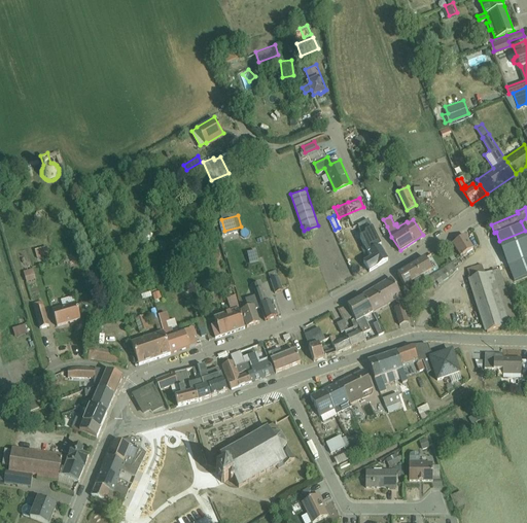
[(367,217),(357,222),(363,233),(360,235),(369,251),(369,250),(372,255),(363,259),(370,269),(387,257),(379,244),(381,243),(367,217)]
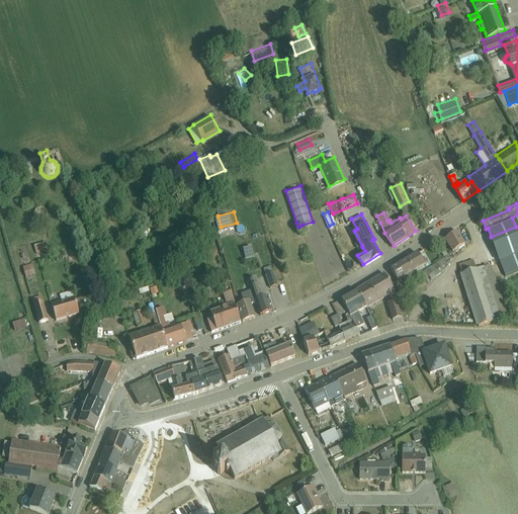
[(491,237),(490,237),(505,274),(517,268),(517,227),(517,228),(516,227),(491,237)]
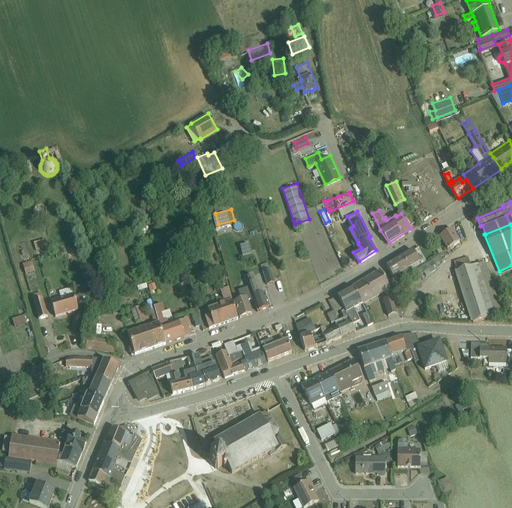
[(443,231),(448,242),(454,239),(449,229),(443,231)]
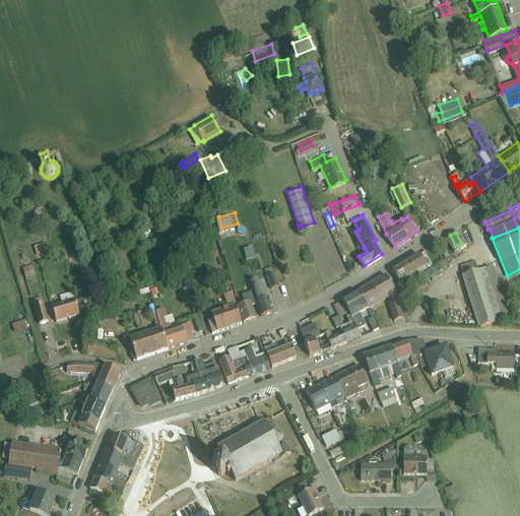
[(141,236),(131,239),(133,245),(143,242),(141,236)]
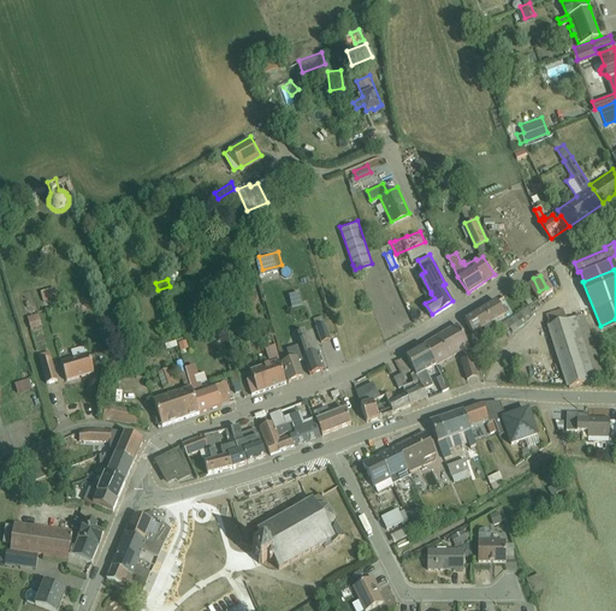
[(43,285),(46,296),(61,292),(58,282),(43,285)]
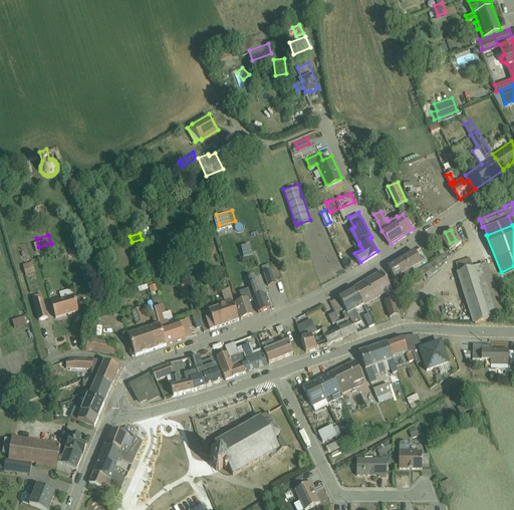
[(242,253),(256,252),(255,239),(240,240),(242,253)]
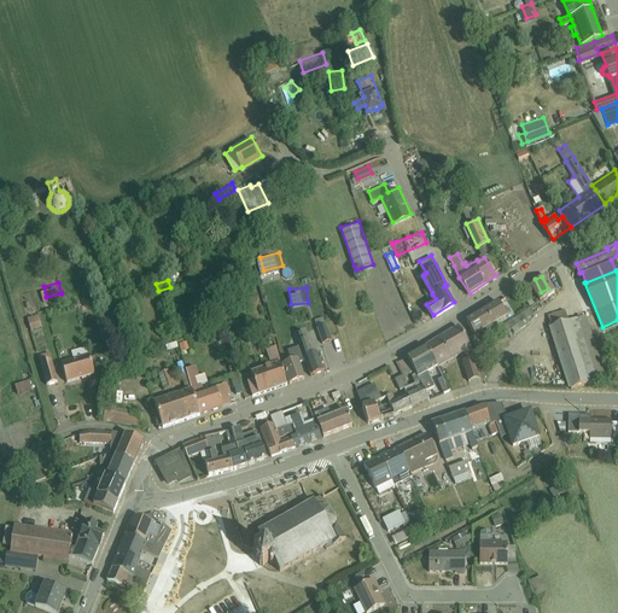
[(524,293),(506,305),(512,315),(530,303),(524,293)]
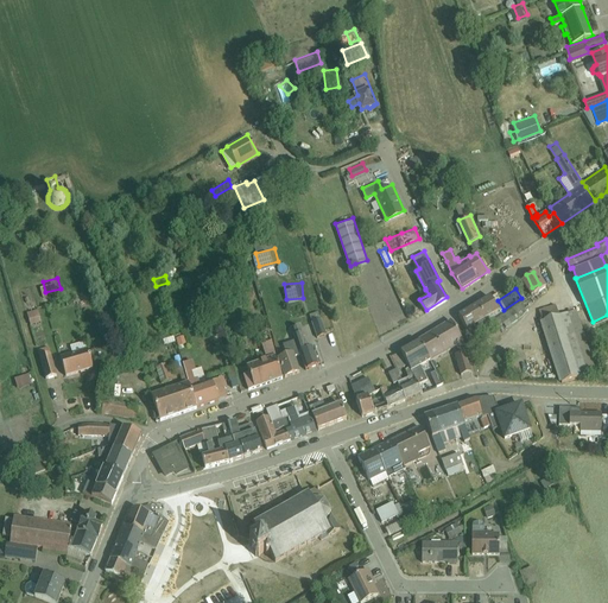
[(491,293),(458,312),(467,327),(477,322),(479,324),(488,319),(486,316),(499,309),(491,293)]
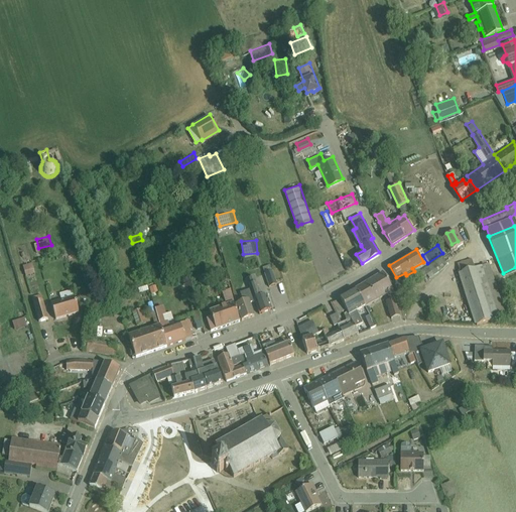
[(449,249),(417,270),(421,276),(427,272),(446,259),(454,254),(449,249)]
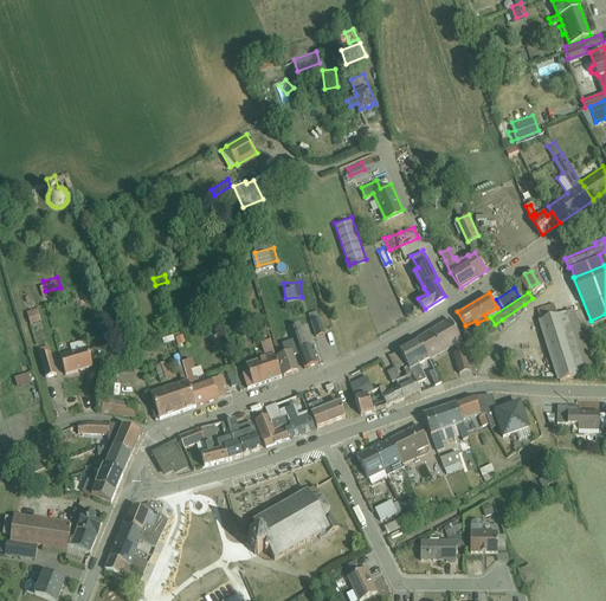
[(554,301),(537,307),(560,379),(594,367),(574,307),(558,311),(554,301)]
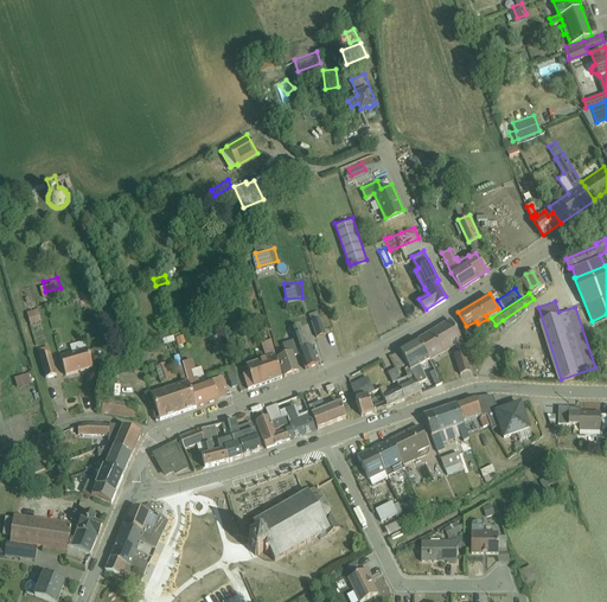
[(525,305),(503,320),(505,324),(518,315),(526,306),(525,305)]
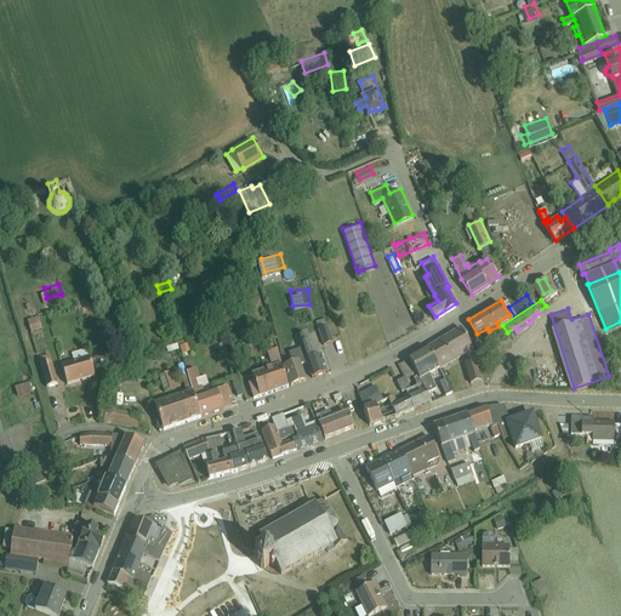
[(28,317),(32,329),(43,326),(39,314),(28,317)]
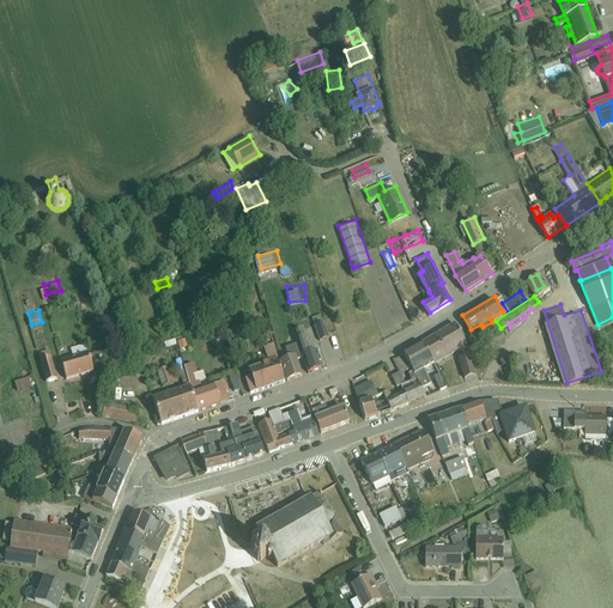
[(311,315),(315,322),(320,338),(329,334),(321,311),(311,315)]
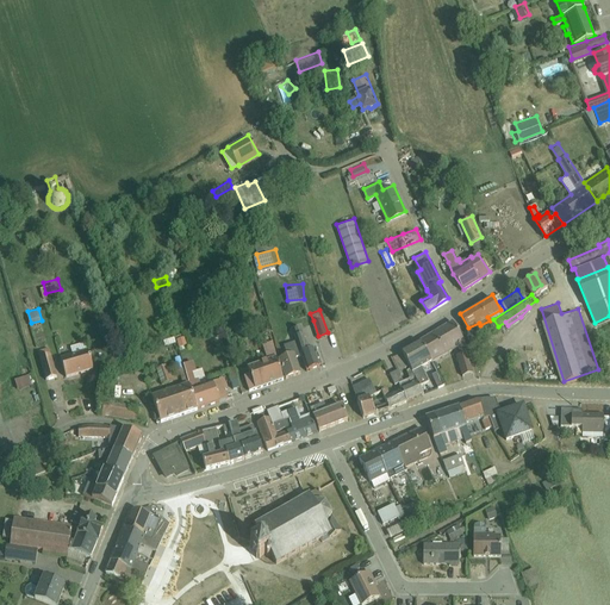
[(452,319),(419,337),(431,359),(464,341),(452,319)]
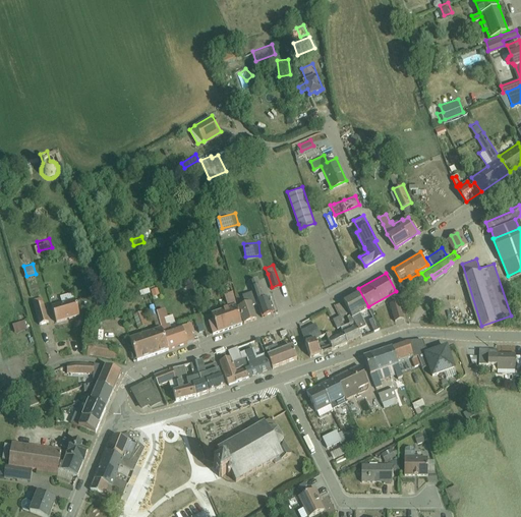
[(253,289),(242,293),(245,302),(238,305),(243,321),(256,317),(252,303),(257,301),(262,314),(273,310),(271,304),(273,303),(270,295),(265,297),(257,278),(250,280),(251,283),(253,287),(253,289)]
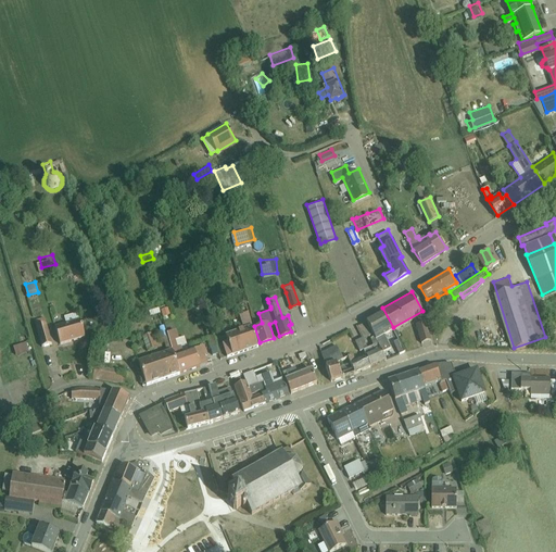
[(382,308),(366,317),(367,320),(382,350),(391,346),(384,333),(392,328),(393,327),(382,308)]
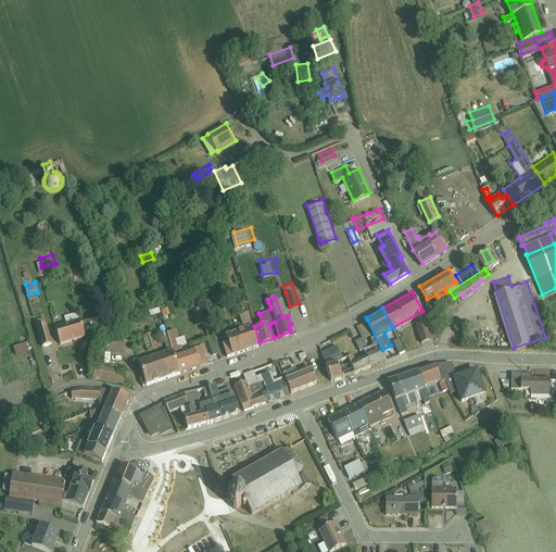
[(223,341),(227,354),(258,343),(252,325),(252,324),(247,310),(240,312),(244,323),(245,322),(247,326),(225,333),(228,339),(223,341)]
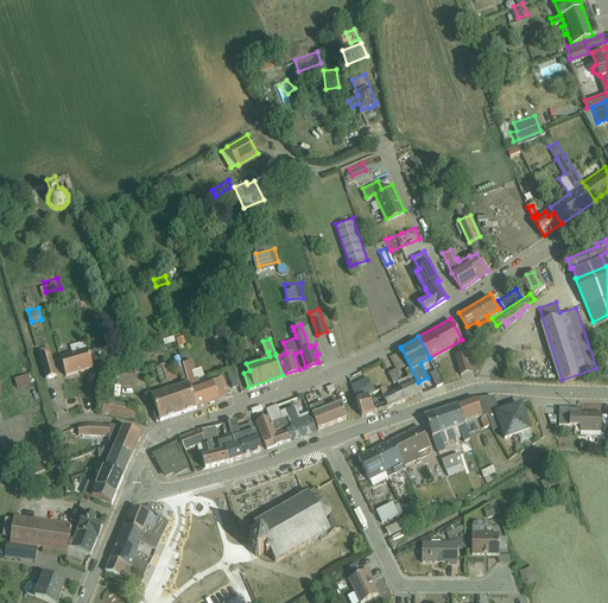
[(38,348),(39,354),(46,375),(57,373),(49,344),(38,348)]
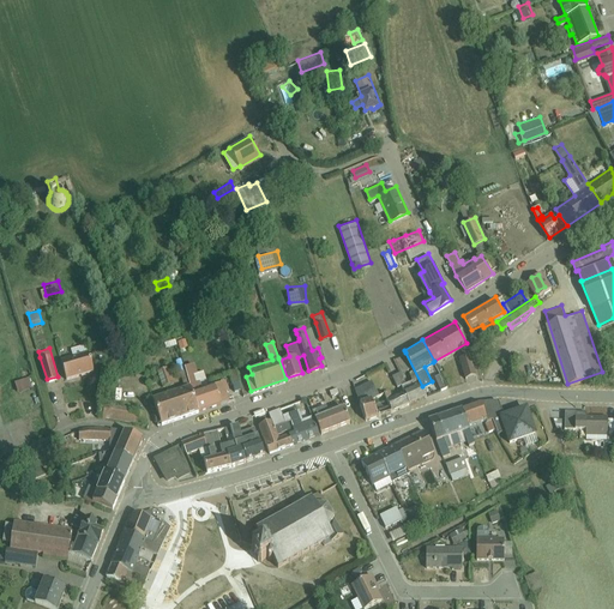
[(94,368),(89,350),(61,359),(66,377),(94,368)]
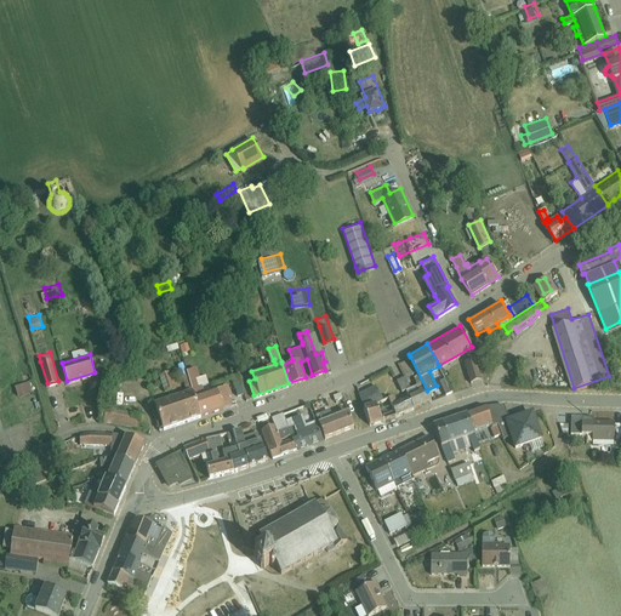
[(410,357),(399,361),(405,374),(410,385),(406,387),(410,395),(415,406),(431,398),(427,391),(410,357)]
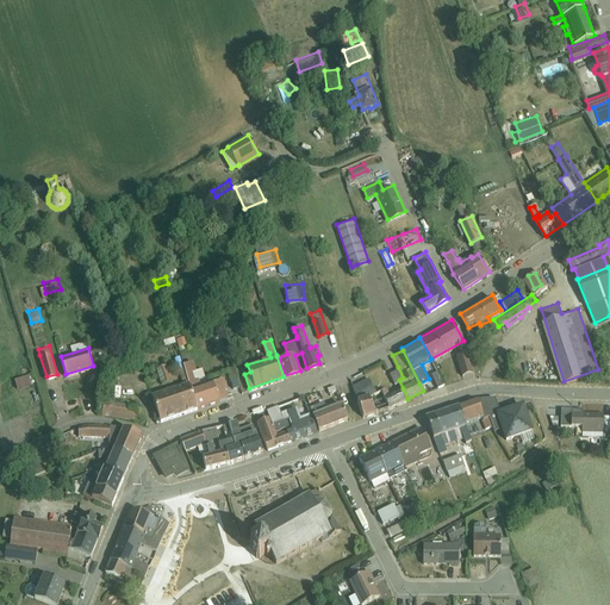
[(466,350),(456,354),(462,374),(473,370),(466,350)]
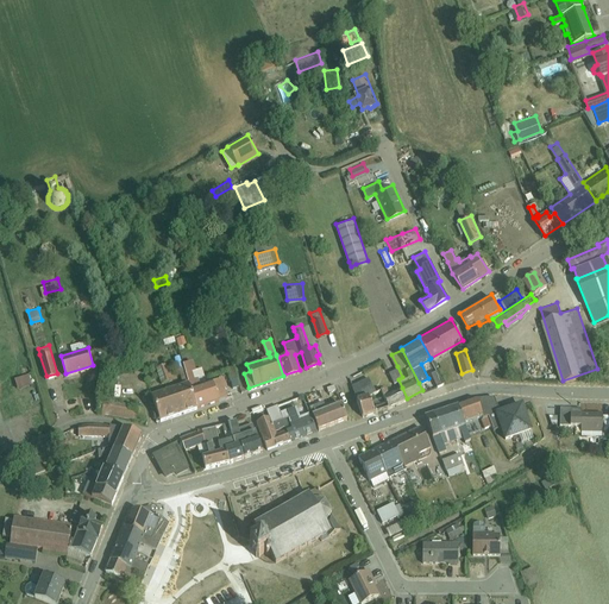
[(168,362),(156,366),(161,382),(173,378),(168,362)]
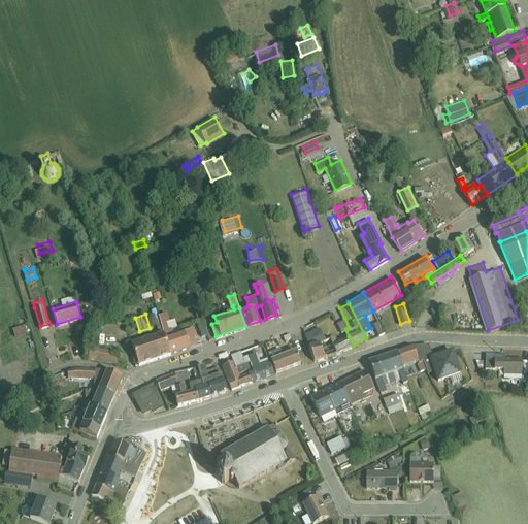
[(197,318),(200,329),(206,327),(203,316),(197,318)]
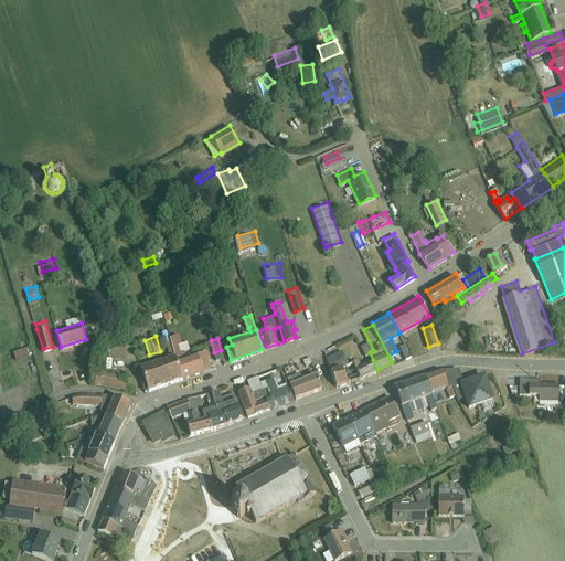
[(369,340),(361,343),(365,353),(370,352),(373,350),(369,340)]
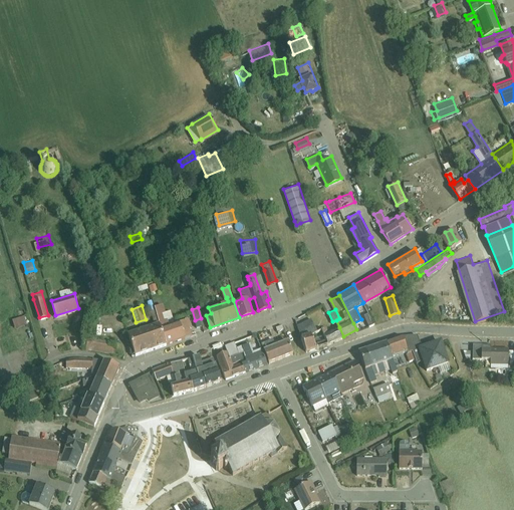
[(19,324),(28,322),(26,310),(16,313),(19,324)]
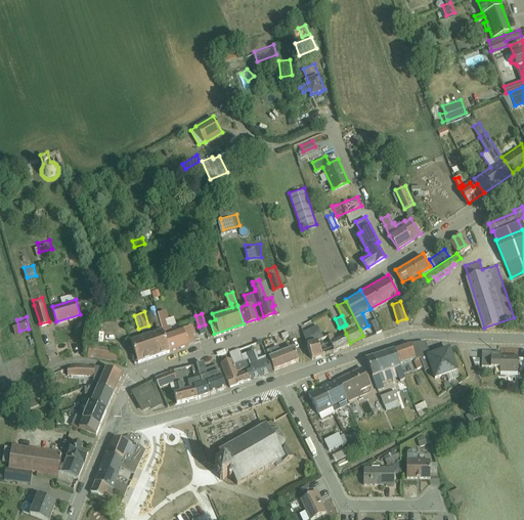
[(160,330),(150,333),(154,343),(146,345),(150,356),(169,350),(159,317),(155,318),(158,329),(160,330)]
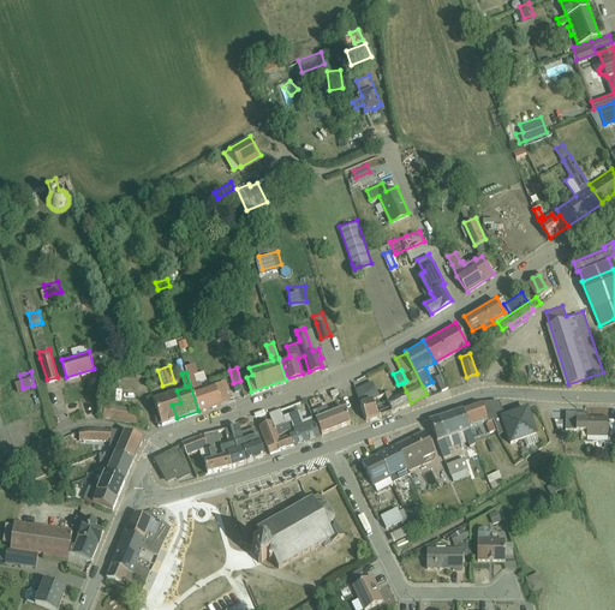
[(187,372),(186,372),(198,411),(221,402),(227,400),(225,392),(227,390),(225,381),(203,387),(199,380),(196,381),(193,374),(187,375),(187,372)]
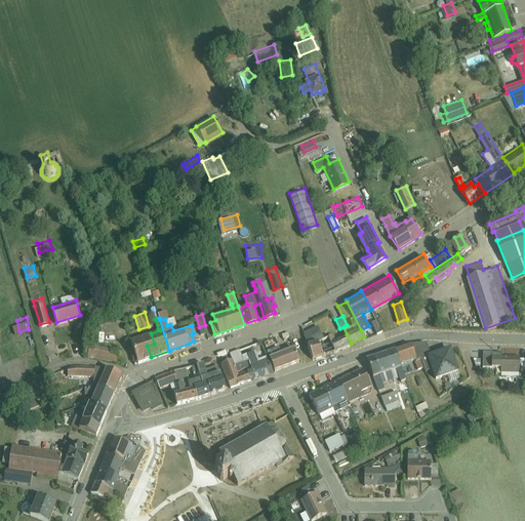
[(376,318),(371,320),(376,332),(382,329),(376,318)]
